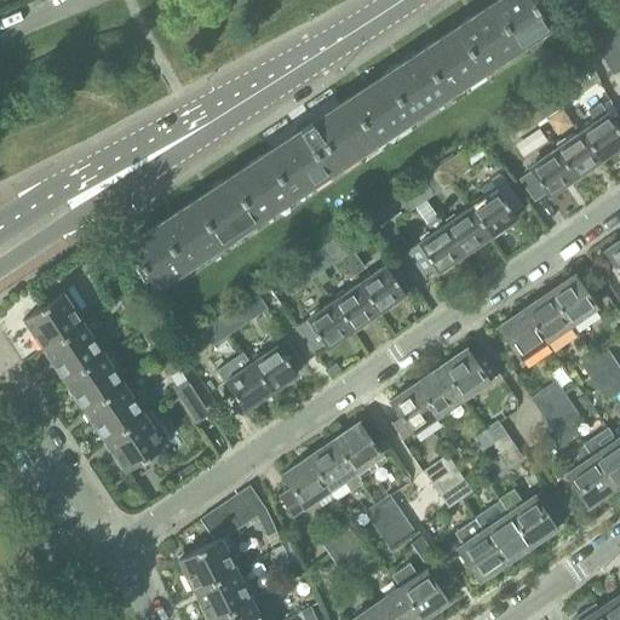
[(495,0),(122,247),(124,250),(127,247),(153,287),(150,290),(151,292),(355,158),(554,27),(551,24),(549,26),(530,0),(495,0)]
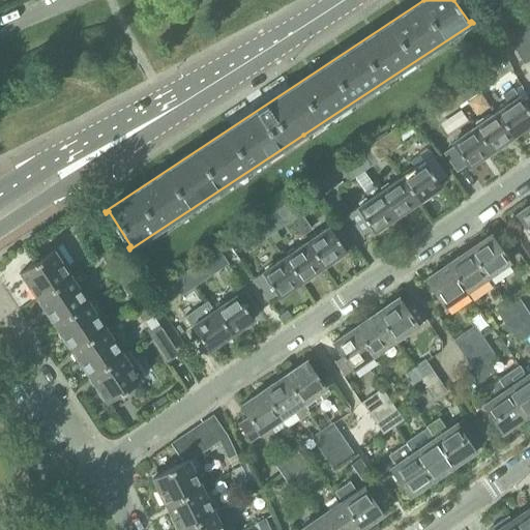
[(506,0),(490,0),(496,10),(508,3),(506,0)]
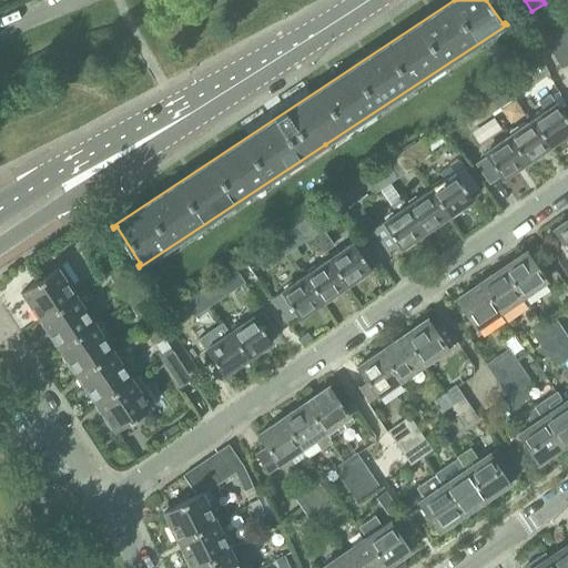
[(567,23),(544,37),(553,52),(567,43),(567,23)]
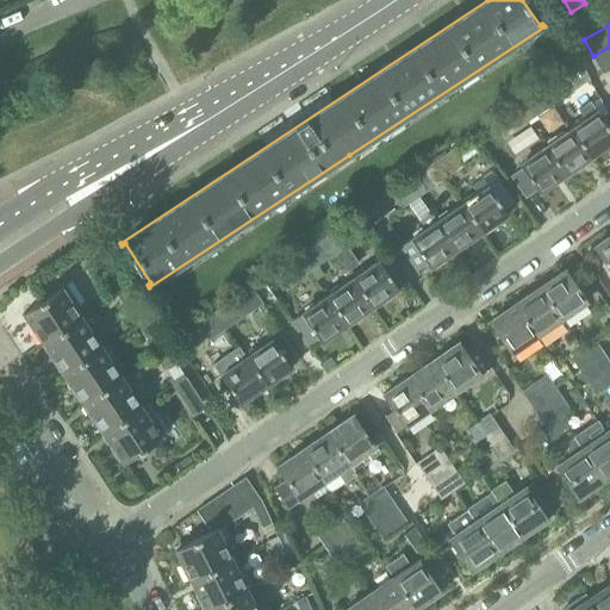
[(609,47),(593,56),(602,73),(609,68),(609,47)]
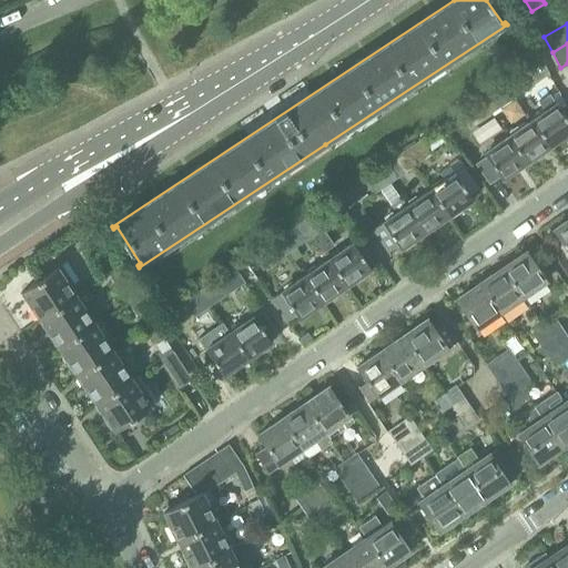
[(498,87),(489,92),(499,107),(507,101),(498,87)]
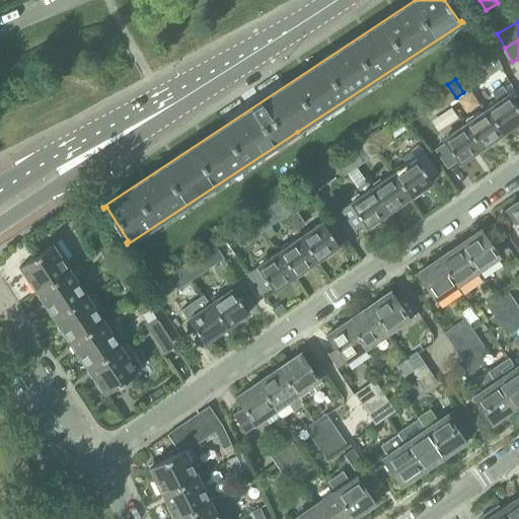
[(498,102),(486,110),(503,135),(518,124),(518,112),(502,87),(492,93),(498,102)]
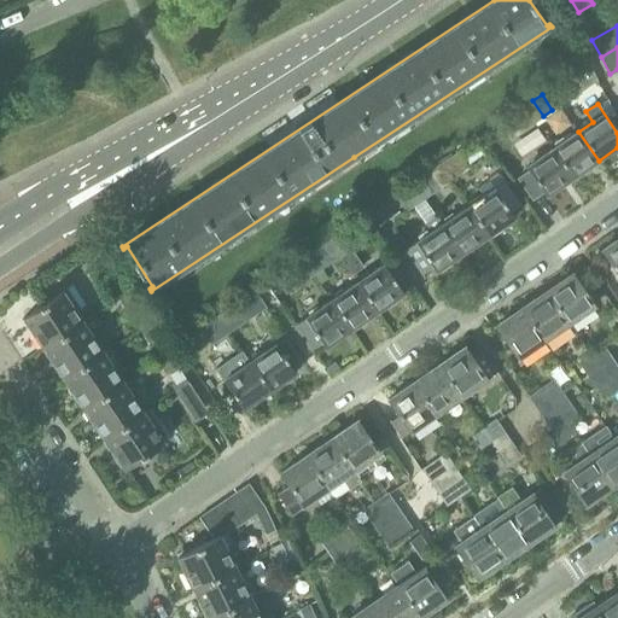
[(578,132),(553,150),(572,179),(599,161),(578,132)]
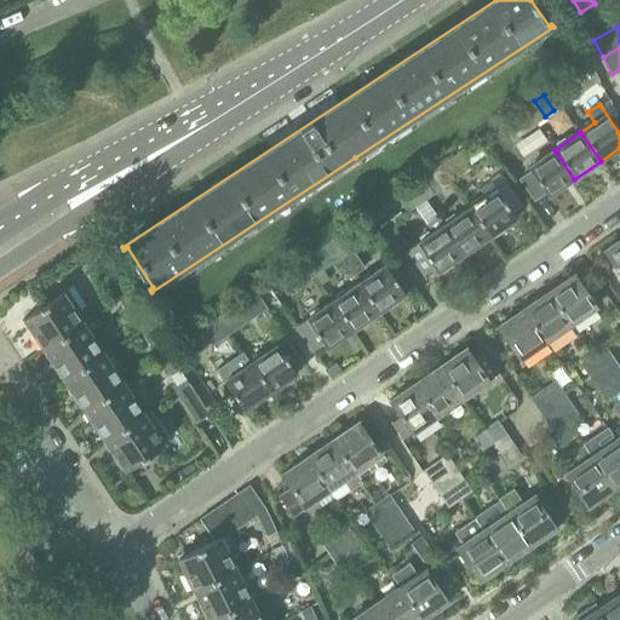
[(530,172),(520,179),(534,201),(545,194),(547,197),(574,179),(555,150),(528,168),(530,172)]
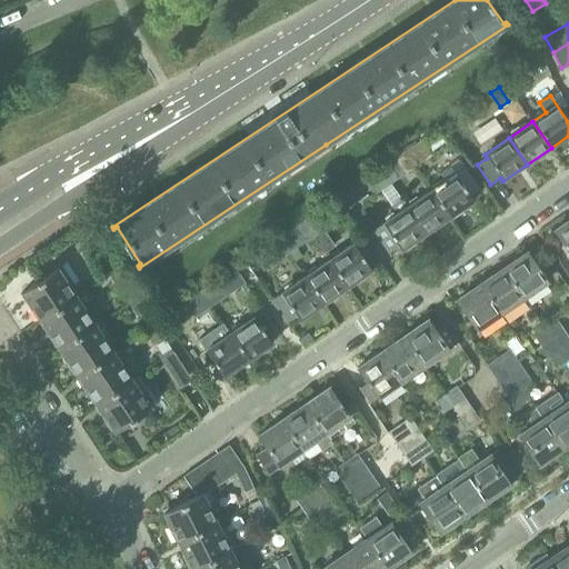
[(421,140),(396,158),(406,171),(431,155),(421,140)]
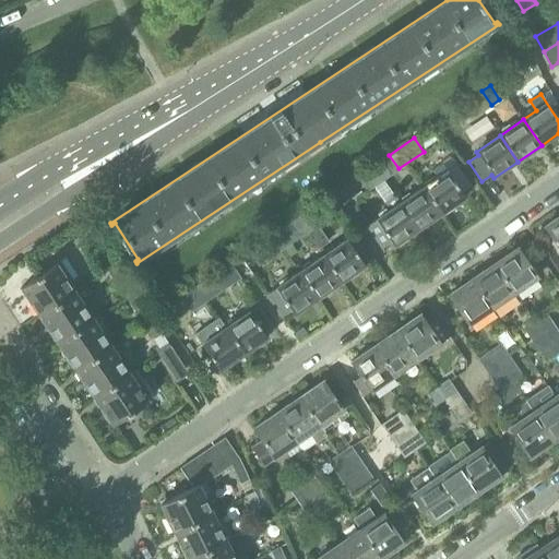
[(389,155),(381,161),(391,174),(399,168),(389,155)]
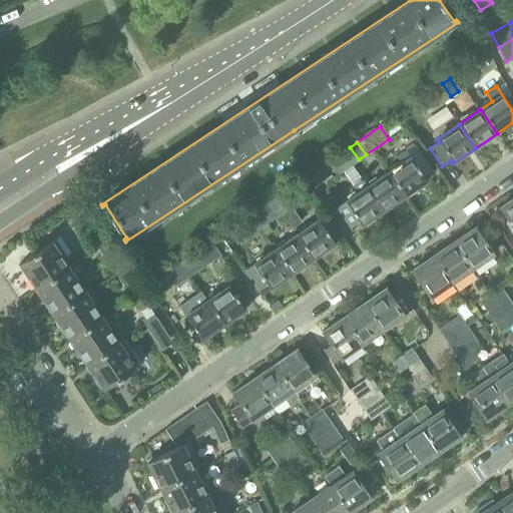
[(401,163),(389,172),(405,196),(427,181),(424,177),(434,170),(415,143),(396,156),(401,163)]
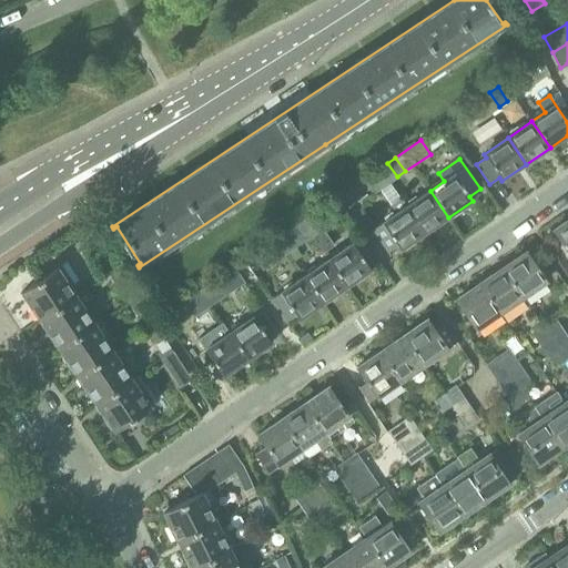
[(407,206),(406,208),(425,234),(448,217),(430,191),(407,206)]
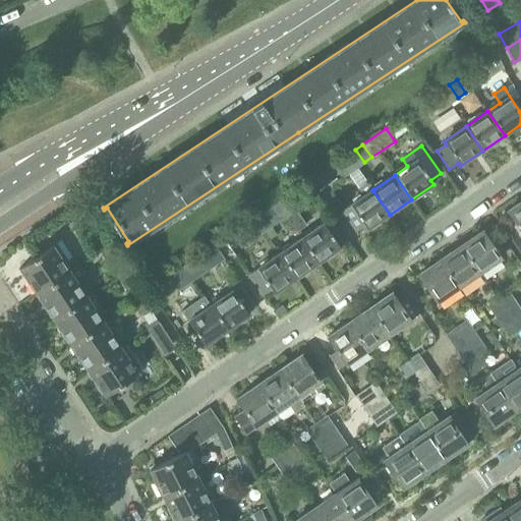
[(364,195),(342,211),(356,232),(364,226),(367,230),(390,215),(372,190),(373,189),(368,182),(359,188),(364,195)]
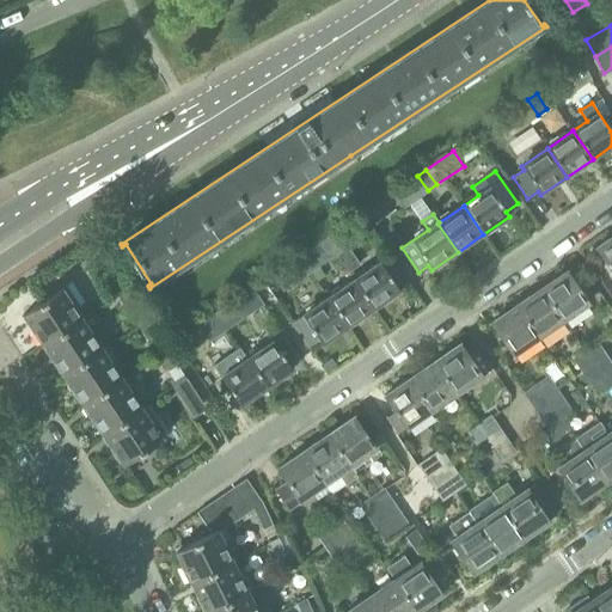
[(317,244),(328,259),(354,242),(343,226),(317,244)]
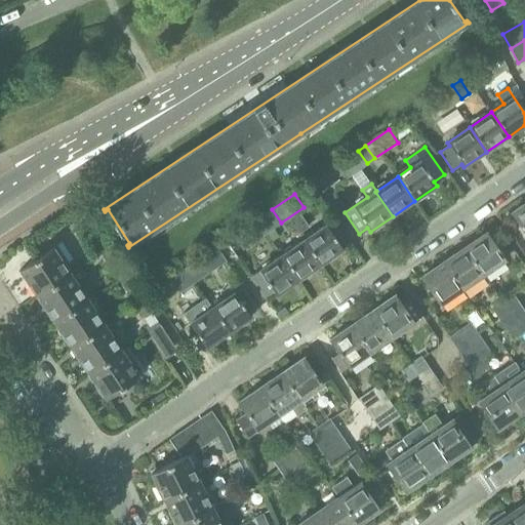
[(524,203),(512,213),(524,232),(524,203)]
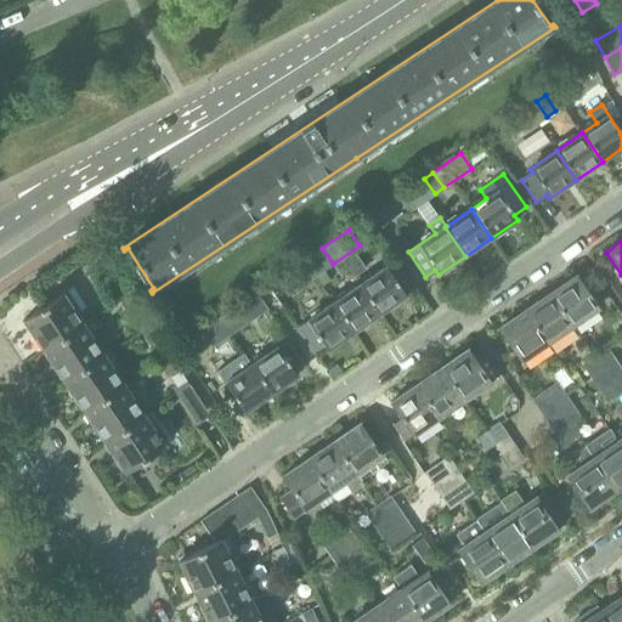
[(322,248),(315,253),(324,269),(333,264),(322,248)]
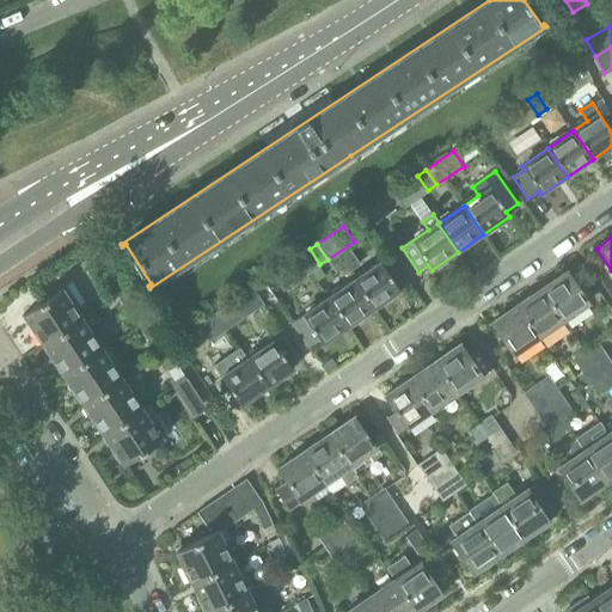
[(319,264),(310,249),(283,267),(294,282),(319,264)]
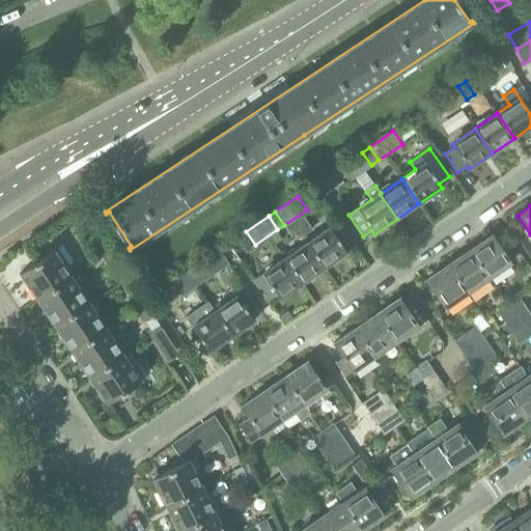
[(330,228),(307,243),(324,269),(346,253),(341,245),(351,239),(339,222),(330,228)]
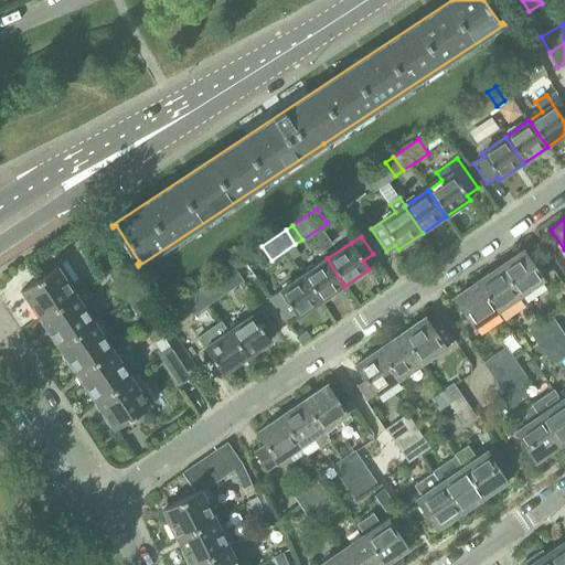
[(523,252),(500,267),(520,296),(543,280),(523,252)]
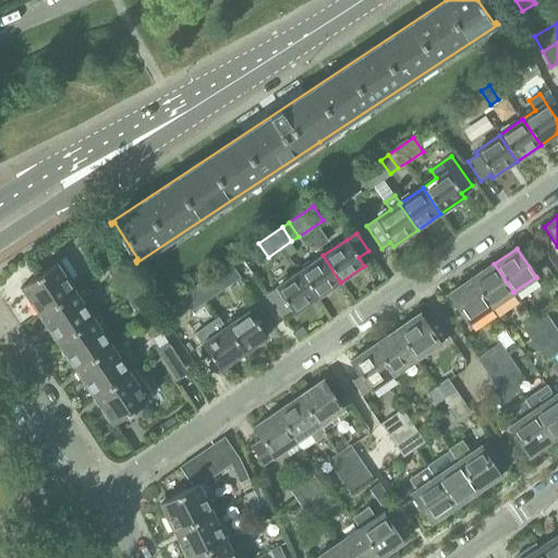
[(323,255),(299,271),(317,298),(340,282),(323,255)]
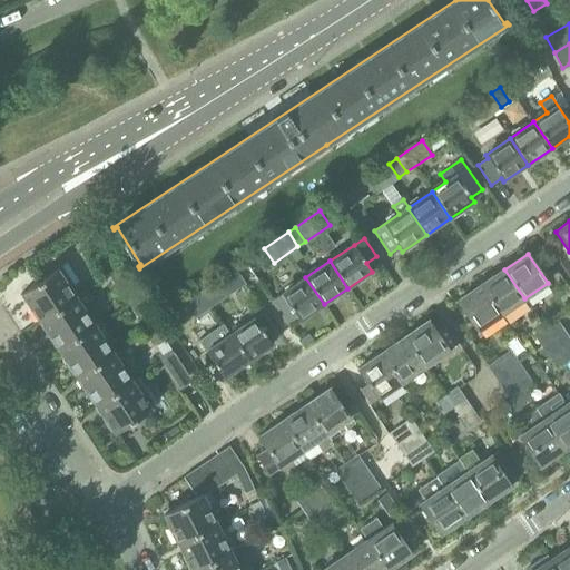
[(78,298),(77,296),(66,279),(75,274),(68,264),(23,294),(41,322),(78,298)]
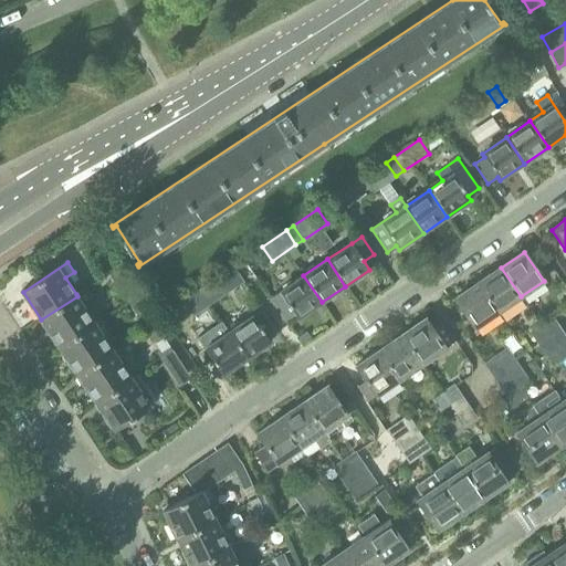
[(232,268),(209,283),(219,297),(242,282),(232,268)]
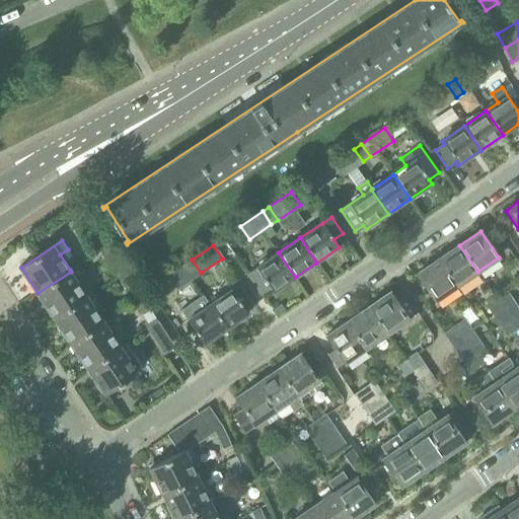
[(459,245),(438,260),(456,287),(477,272),(459,245)]
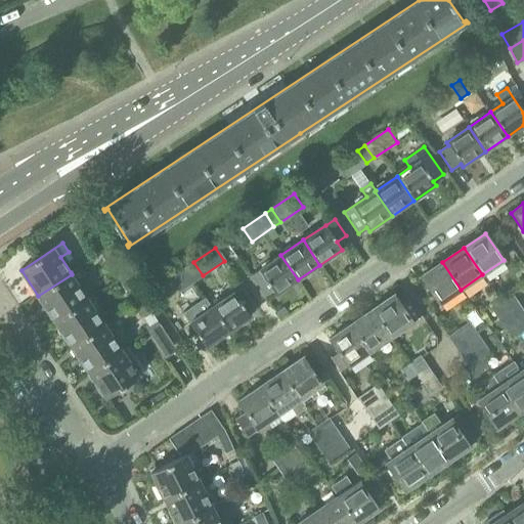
[(119,262),(110,249),(102,254),(112,267),(119,262)]
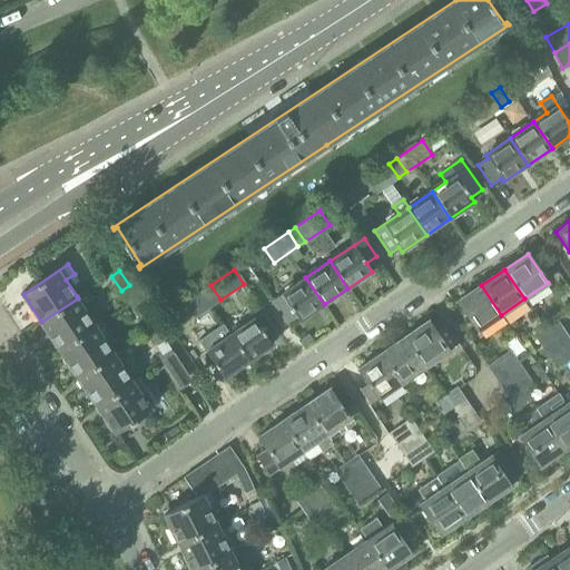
[(305,277),(272,301),(287,323),(297,317),(300,321),(324,304),(305,277)]
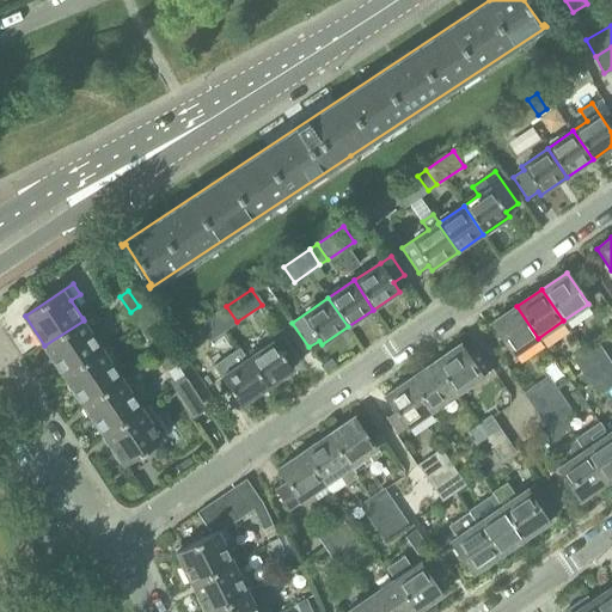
[(212,340),(237,322),(226,306),(201,324),(212,340)]
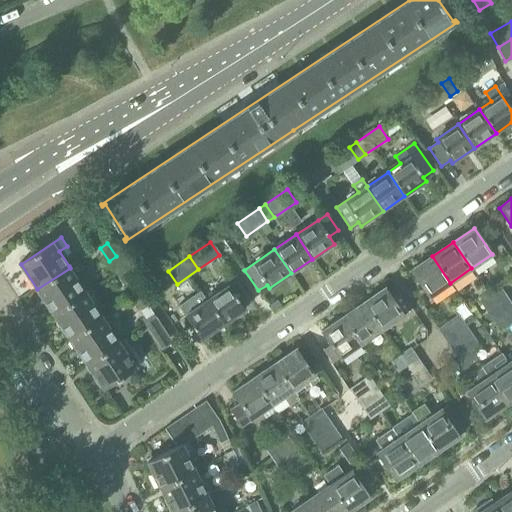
[(432,256),(411,270),(429,297),(450,283),(432,256)]
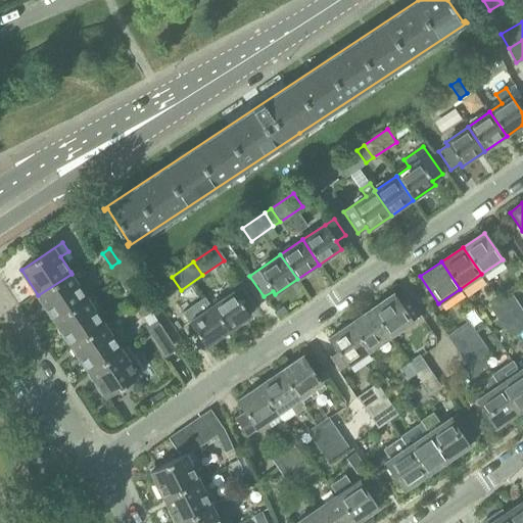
[(78,267),(70,272),(72,274),(38,295),(55,321),(88,299),(77,282),(85,277),(78,267)]
